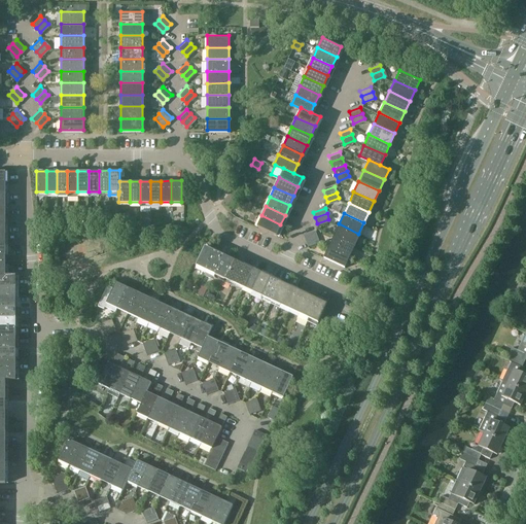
[(261,215),(256,224),(276,234),(280,224),(261,215)]
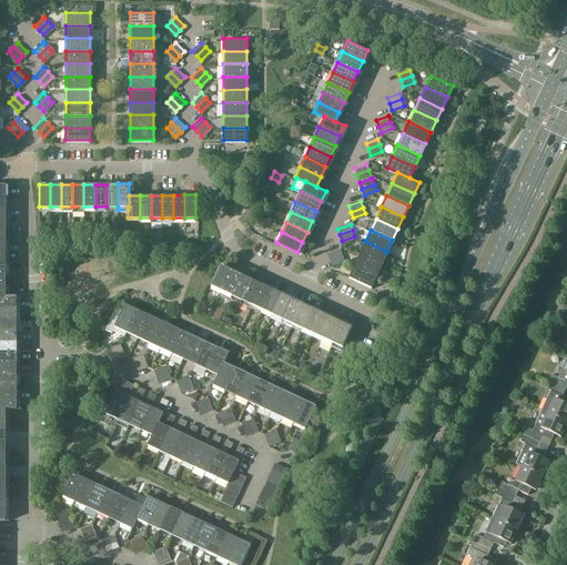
[(381,263),(386,252),(365,241),(360,253),(381,263)]
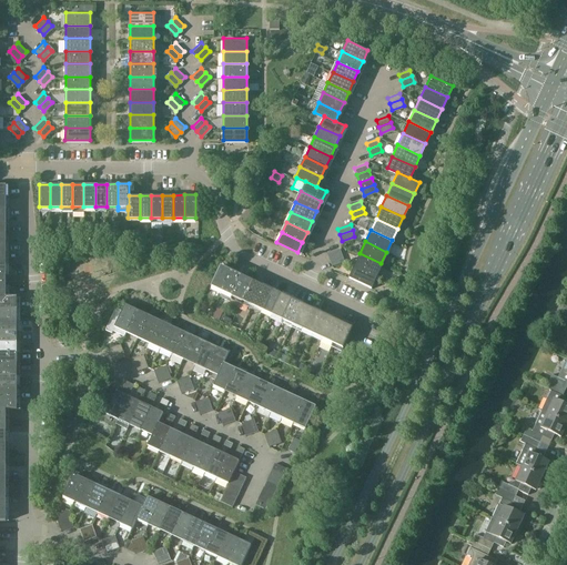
[(328,258),(342,253),(340,246),(326,252),(328,258)]
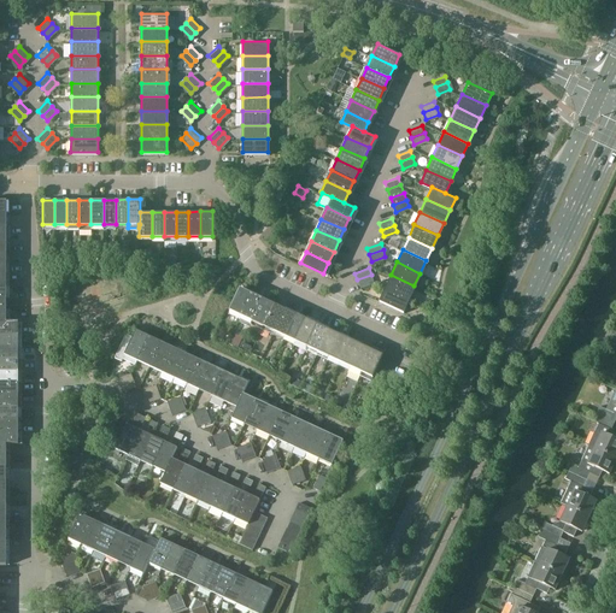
[(374,282),(371,275),(357,280),(361,287),(374,282)]
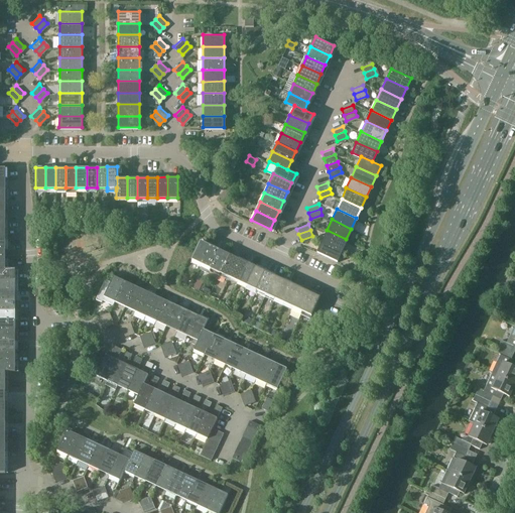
[(342,250),(346,239),(327,230),(322,240),(342,250)]
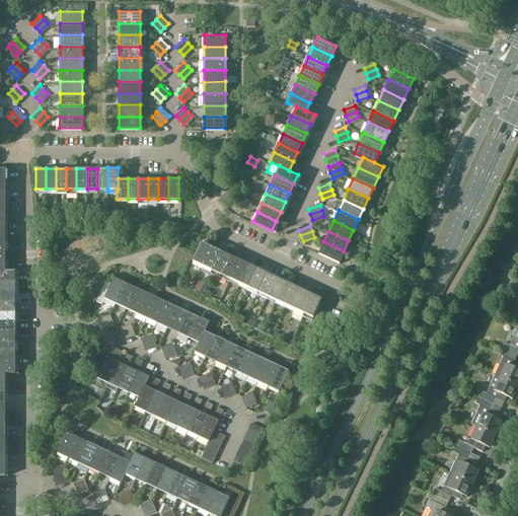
[(201,240),(192,260),(202,264),(211,245),(210,245),(201,240)]
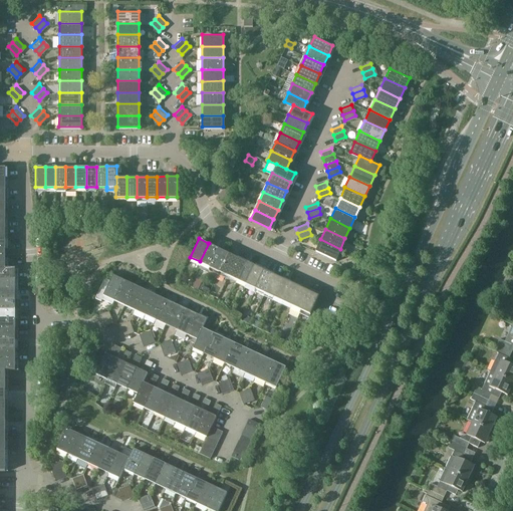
[(335,259),(340,249),(320,239),(315,250),(335,259)]
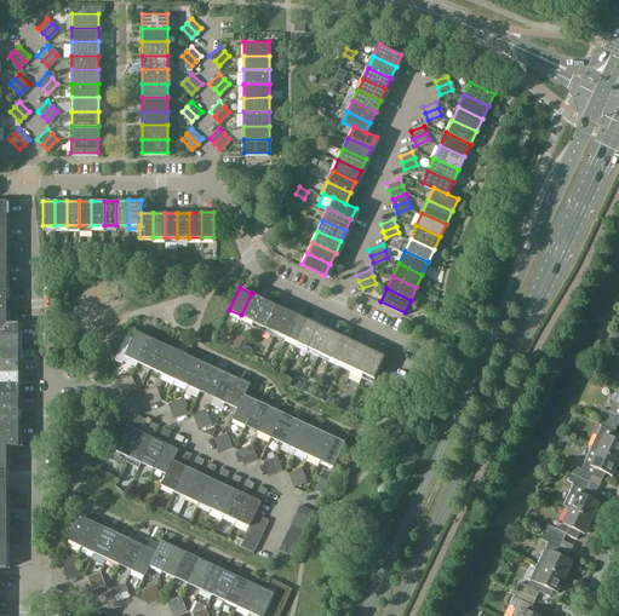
[(241,316),(239,321),(250,326),(263,298),(252,293),(241,315),(241,316)]
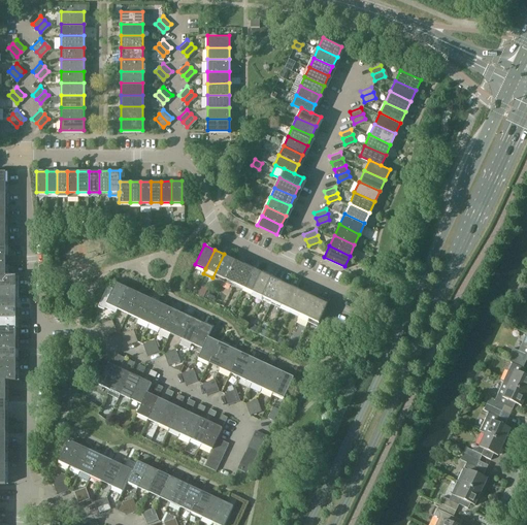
[(212,277),(211,279),(221,283),(224,277),(233,258),(224,254),(212,277)]
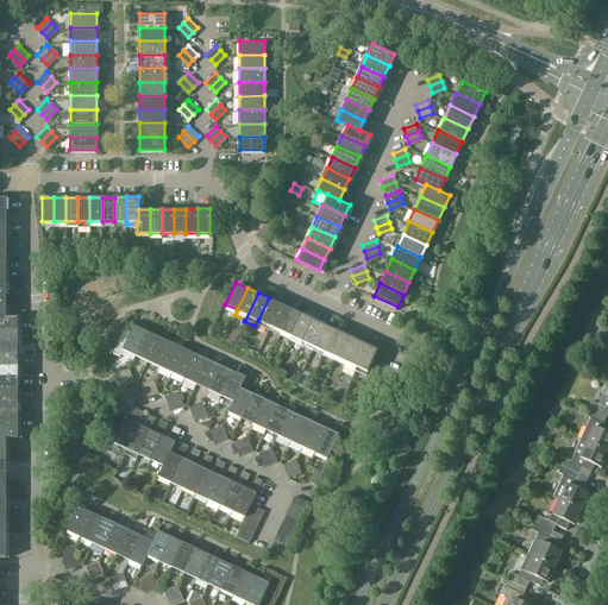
[(280,303),(269,297),(258,320),(269,325),(280,303)]
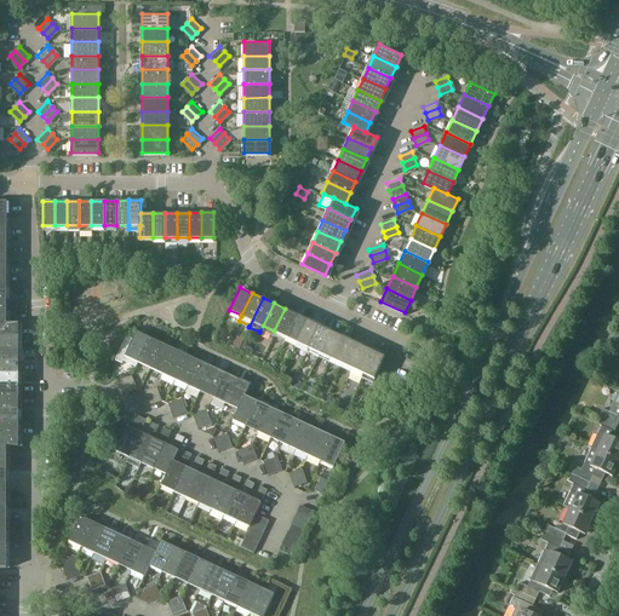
[(285,309),(274,330),(285,335),(296,314),(285,309)]
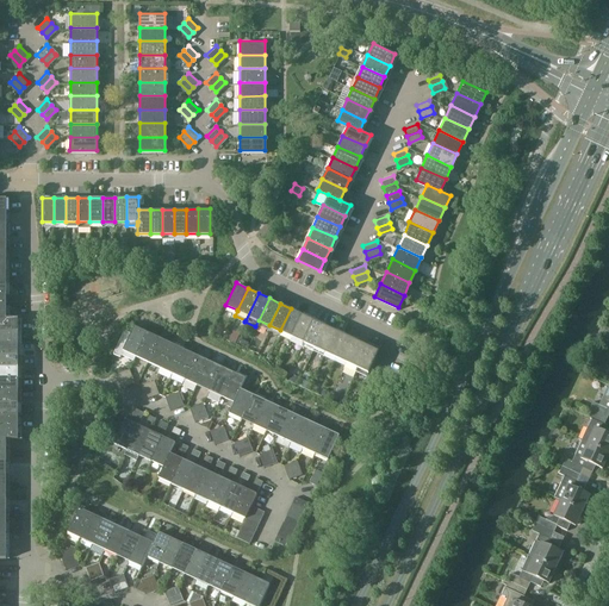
[(291,308),(280,330),(280,331),(291,336),(302,313),(291,308)]
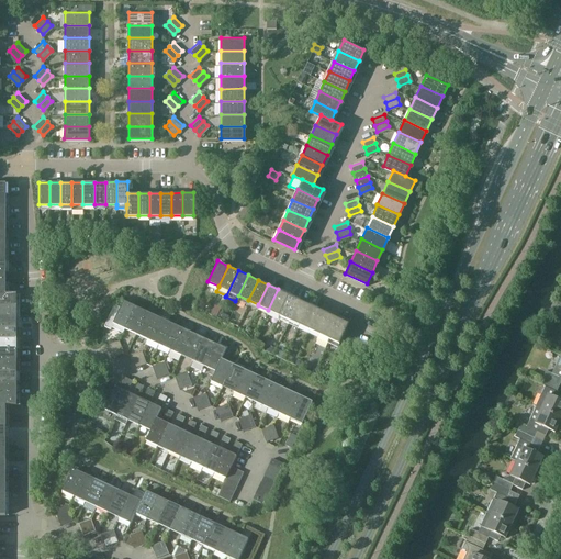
[(278,289),(268,310),(269,310),(278,314),(288,293),(278,289)]
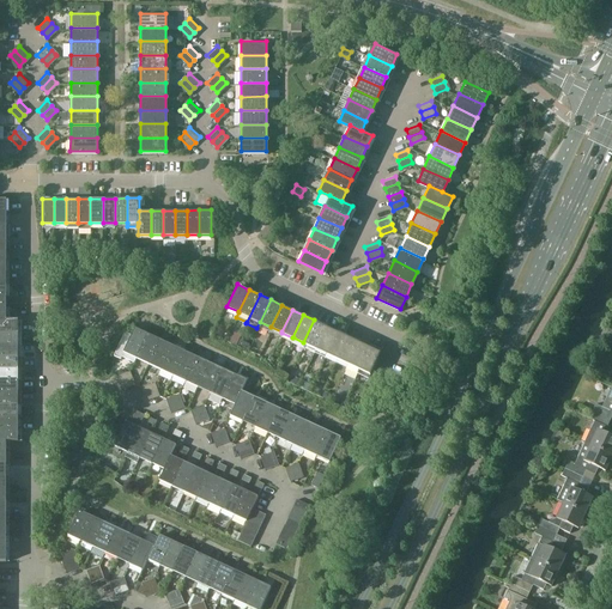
[(18,318),(6,318),(0,318),(0,330),(18,330),(18,318)]
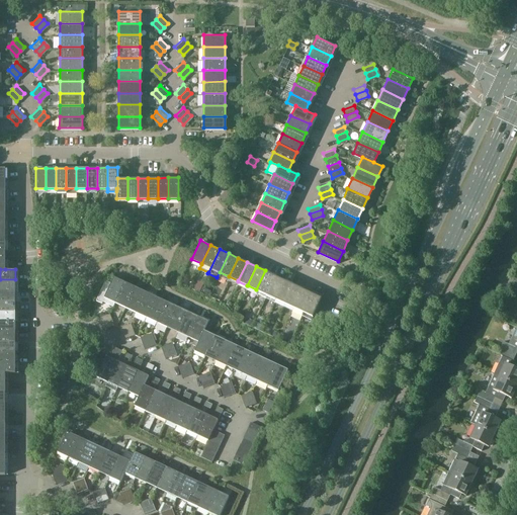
[(265,270),(256,289),(257,289),(266,293),(275,275),(266,271),(265,270)]
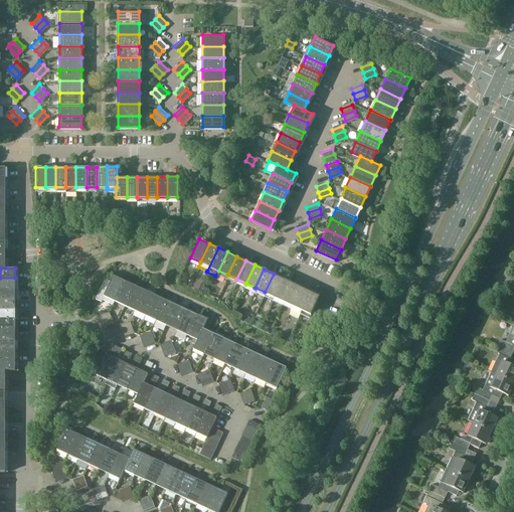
[(112,302),(114,299),(123,279),(113,274),(110,279),(105,277),(95,297),(101,300),(102,298),(112,302)]
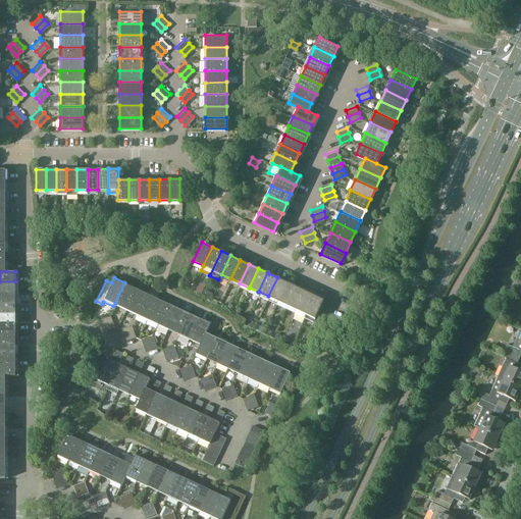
[(277,277),(268,296),(268,297),(277,301),(287,281),(277,277)]
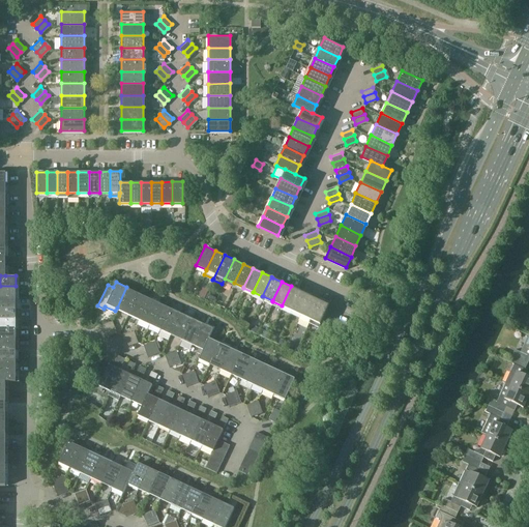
[(0,296),(16,296),(16,286),(0,286),(0,296)]
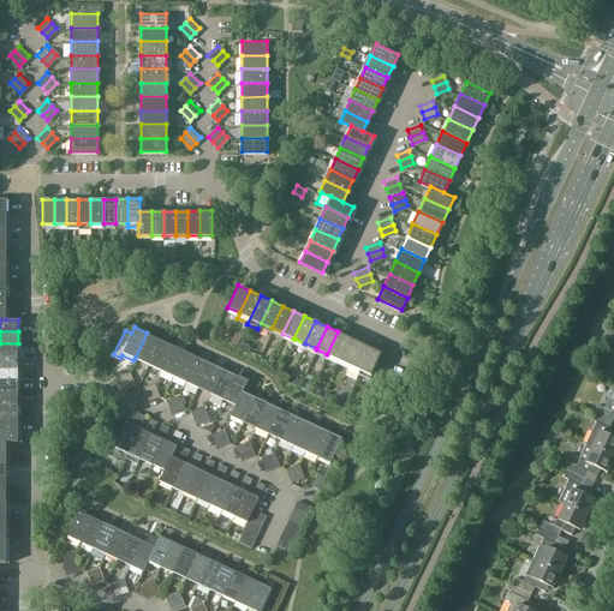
[(338,331),(327,354),(338,359),(349,336),(338,331)]
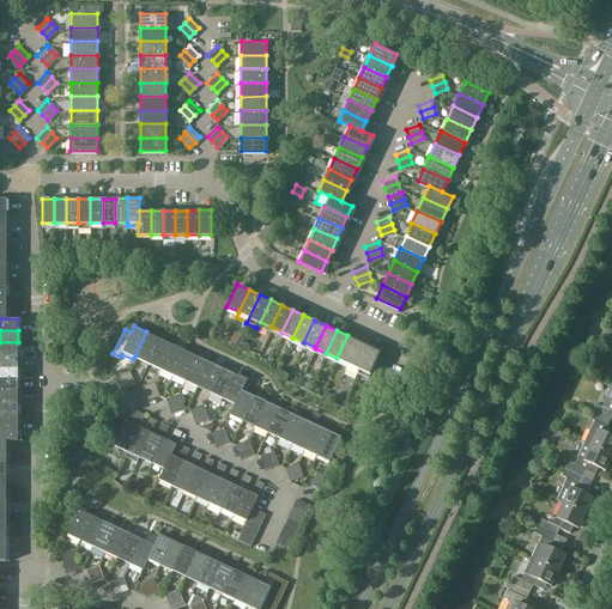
[(159,338),(146,332),(135,355),(147,361),(159,338)]
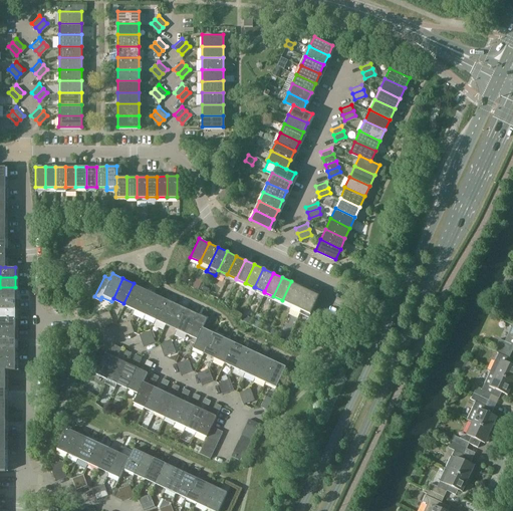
[(291,281),(282,300),(283,300),(291,304),(300,286),(291,282),(291,281)]
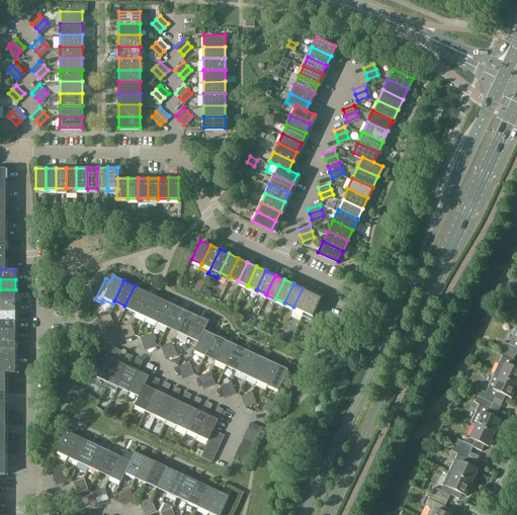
[(145,290),(135,285),(124,306),(135,311),(145,290)]
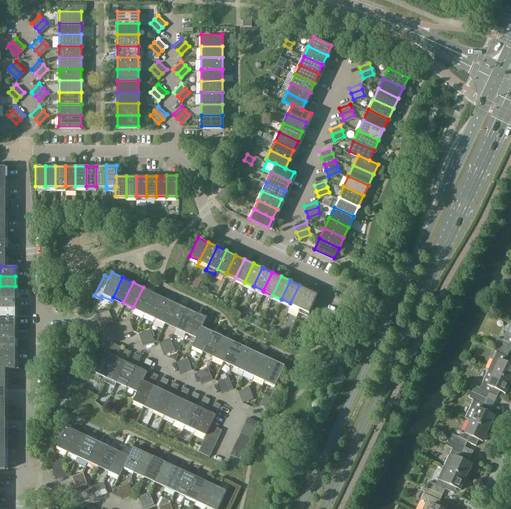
[(290,303),(287,310),(295,314),(299,307),(308,289),(300,285),(299,285),(290,303)]
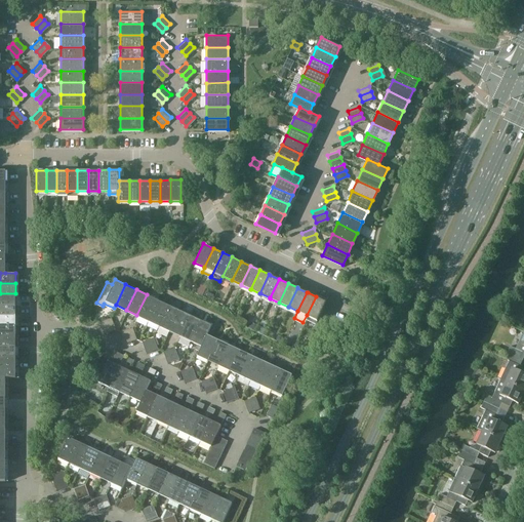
[(15,293),(0,293),(0,304),(15,304),(15,293)]
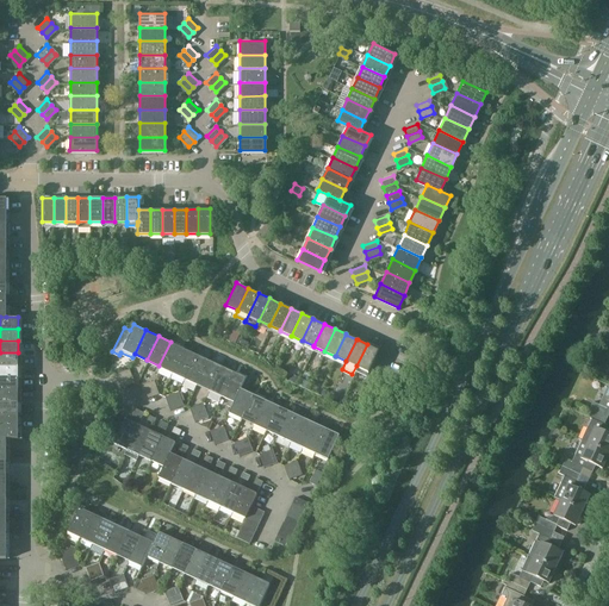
[(182,348),(171,342),(159,366),(172,370),(182,348)]
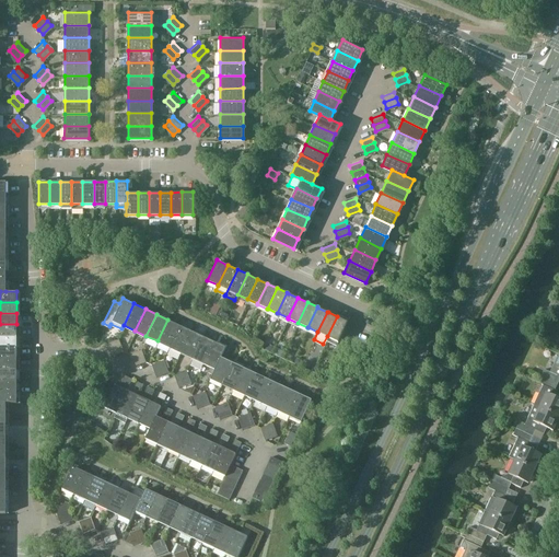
[(337,316),(327,336),(328,337),(337,341),(339,338),(347,321),(337,316)]
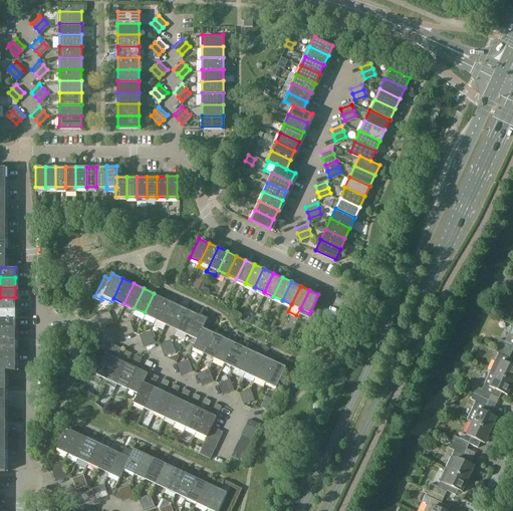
[(155,317),(165,297),(154,293),(145,312),(155,317)]
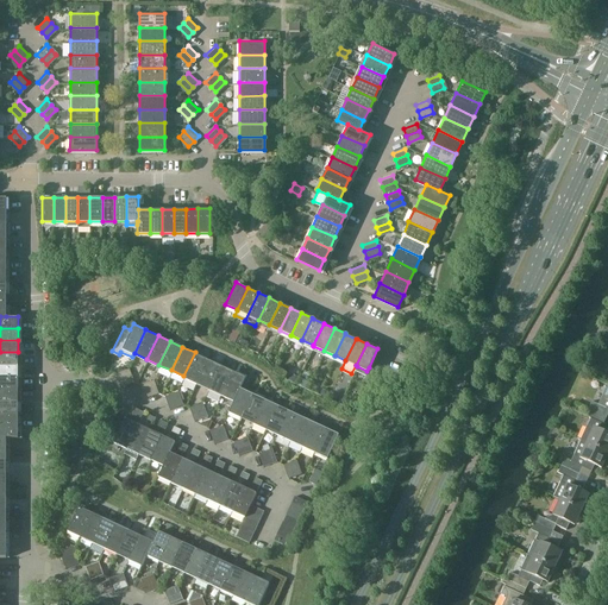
[(0,364),(18,364),(18,352),(0,352),(0,364)]
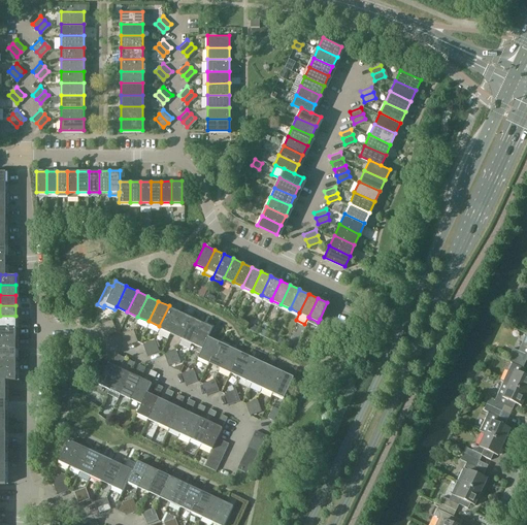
[(170,331),(179,310),(169,305),(159,326),(170,331)]
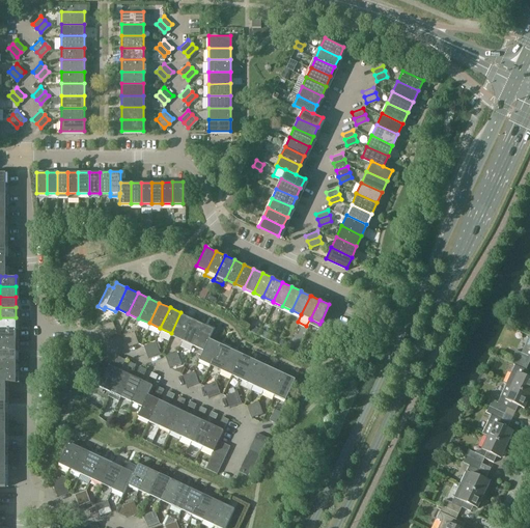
[(191,317),(180,312),(171,333),(182,338),(191,317)]
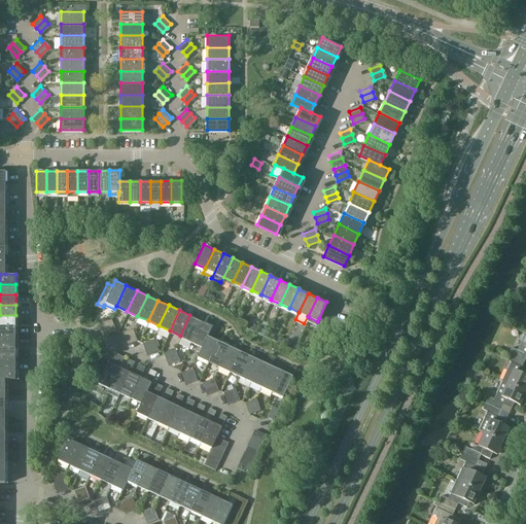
[(0,325),(15,325),(15,315),(0,315),(0,325)]
